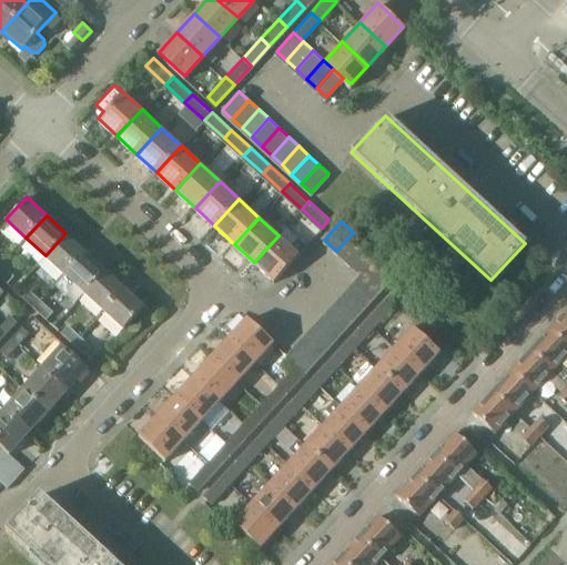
[(348,262),(365,243),(353,232),(336,251),(348,262)]
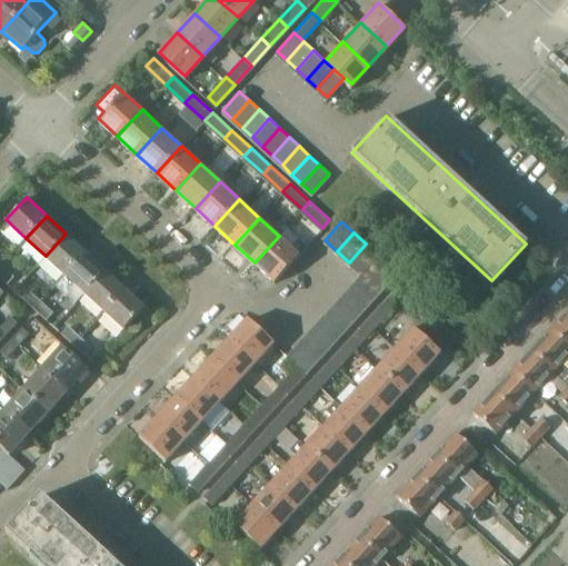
[(65,274),(86,251),(66,234),(46,256),(65,274)]
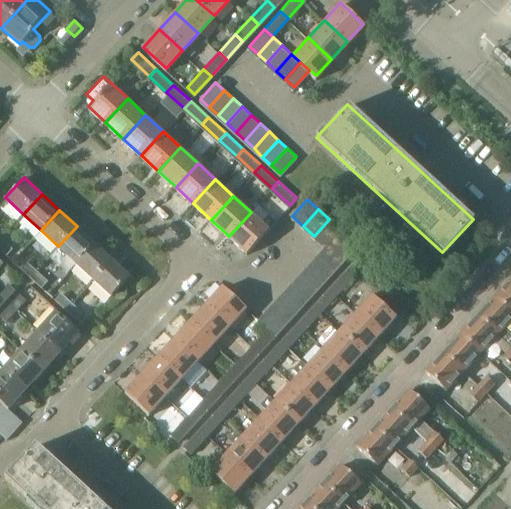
[(246,252),(277,219),(269,212),(261,221),(251,212),(229,236),(246,252)]
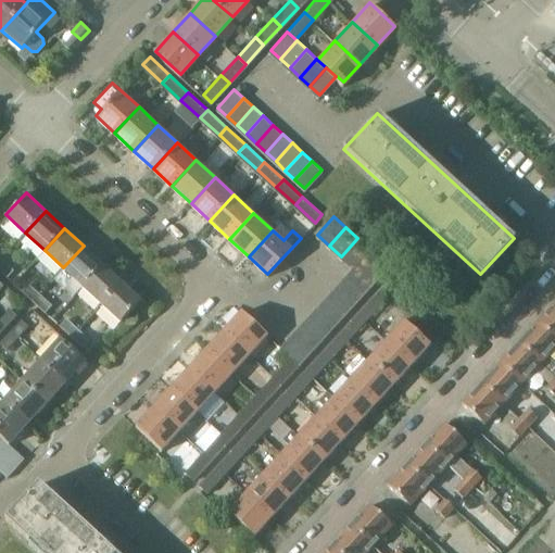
[(353,267),(369,250),(357,238),(341,256),(353,267)]
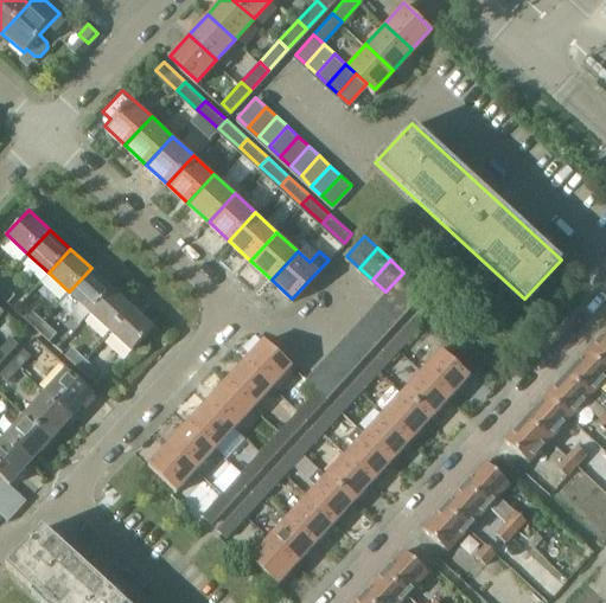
[(90,312),(112,288),(91,268),(69,292),(90,312)]
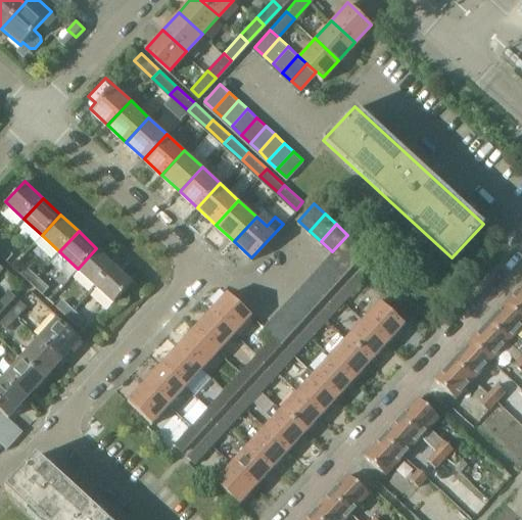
[(347,235),(332,251),(349,268),(366,251),(347,235)]
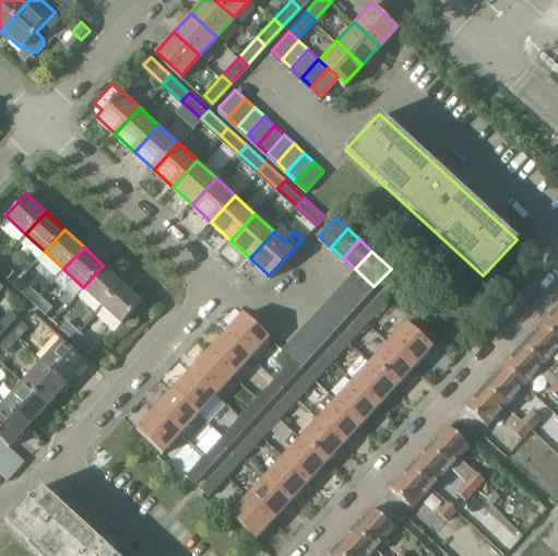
[(1,259),(0,260),(0,270),(8,278),(13,270),(1,259)]
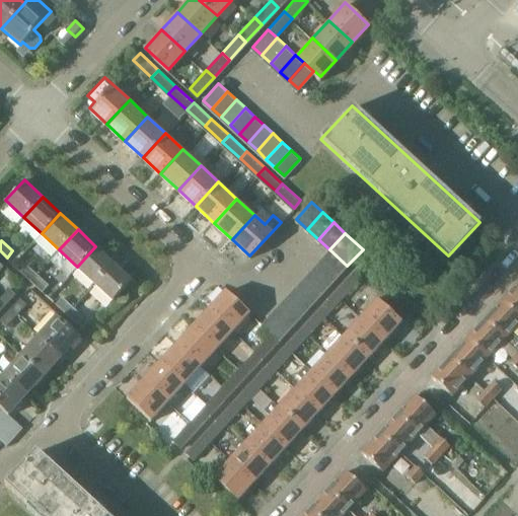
[(94,283),(114,263),(95,246),(77,267),(94,283)]
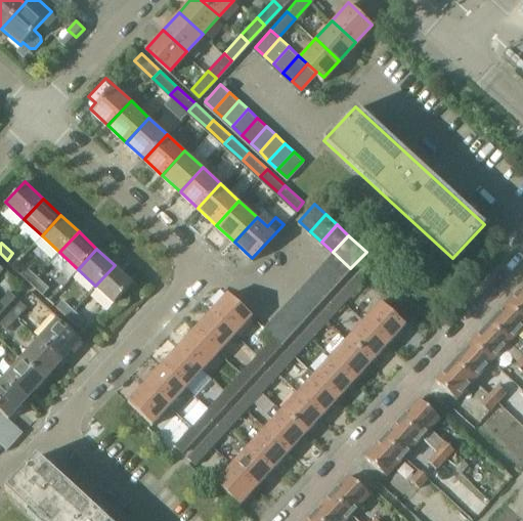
[(333,252),(323,261),(342,277),(350,268),(333,252)]
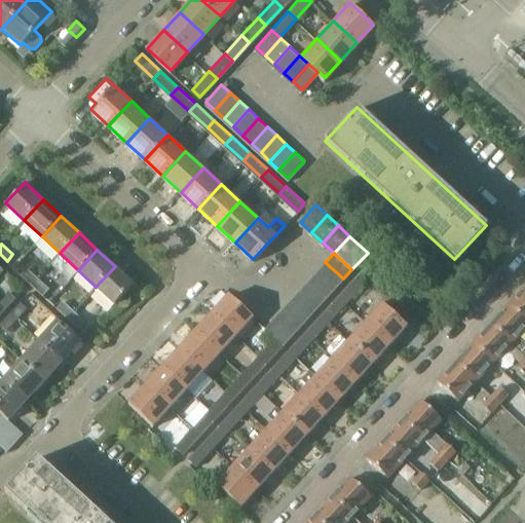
[(325,262),(316,271),(335,288),(343,278),(325,262)]
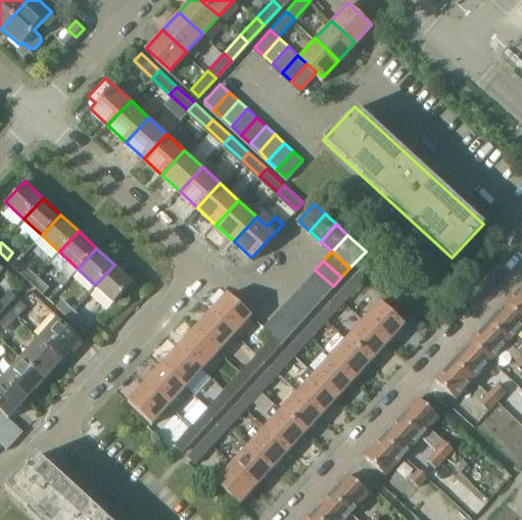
[(114,265),(95,285),(113,301),(133,281),(114,265)]
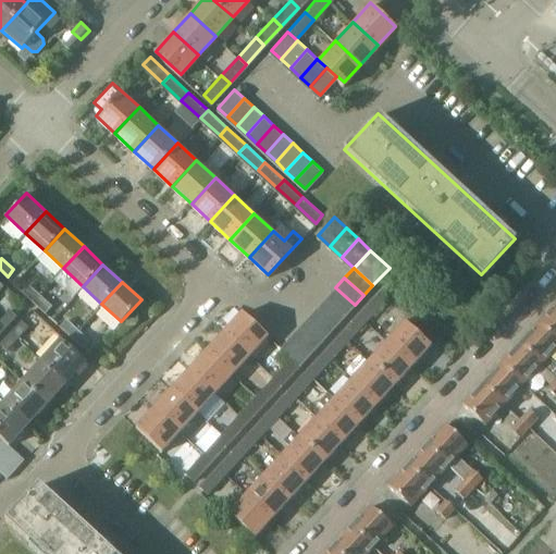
[(28,283),(23,290),(34,300),(39,294),(28,283)]
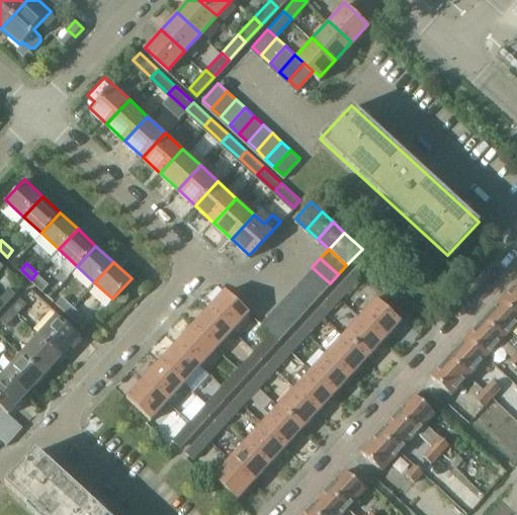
[(330,283),(312,267),(304,276),(321,292),(330,283)]
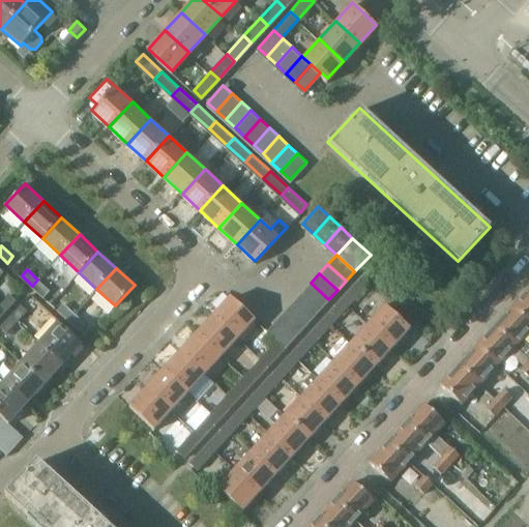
[(341,296),(349,303),(366,285),(357,277),(341,296)]
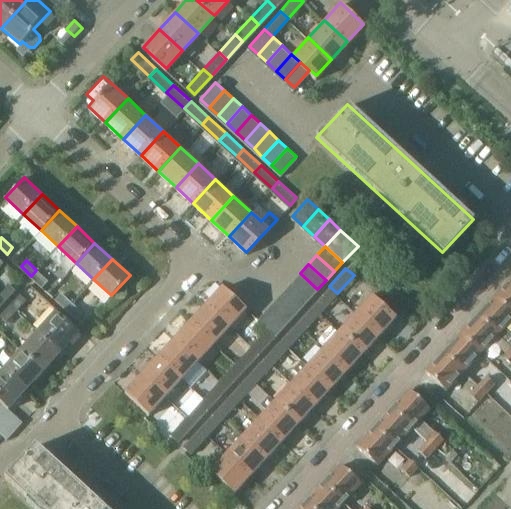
[(43,287),(48,281),(36,270),(31,276),(43,287)]
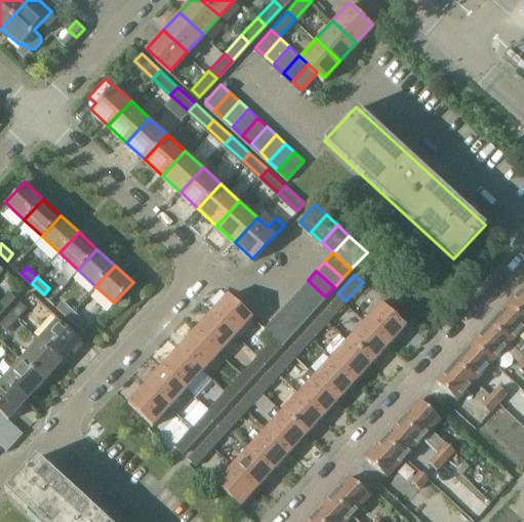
[(308,280),(299,289),(317,306),(325,296),(308,280)]
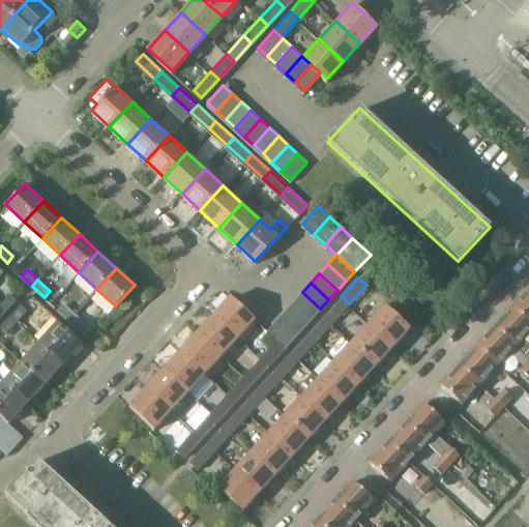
[(528,322),(528,287),(511,306),(528,322)]
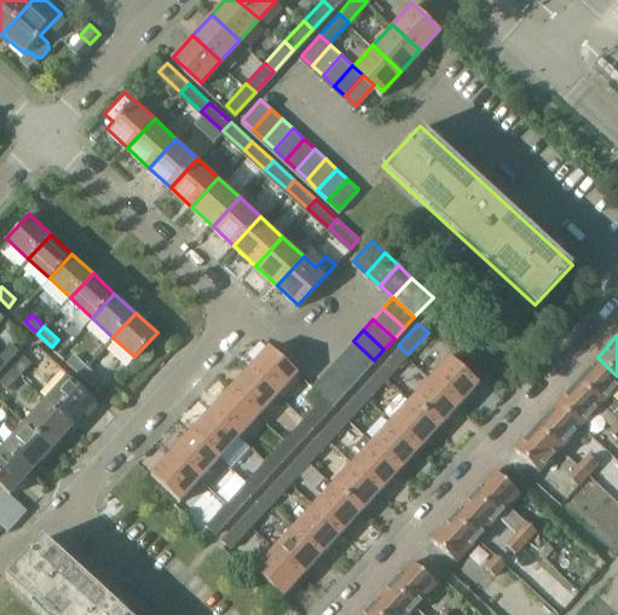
[(353,341),(342,352),(364,371),(374,360),(353,341)]
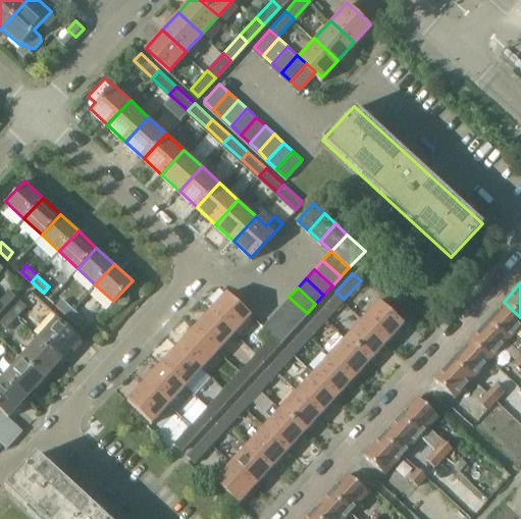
[(16,296),(9,290),(0,300),(7,306),(16,296)]
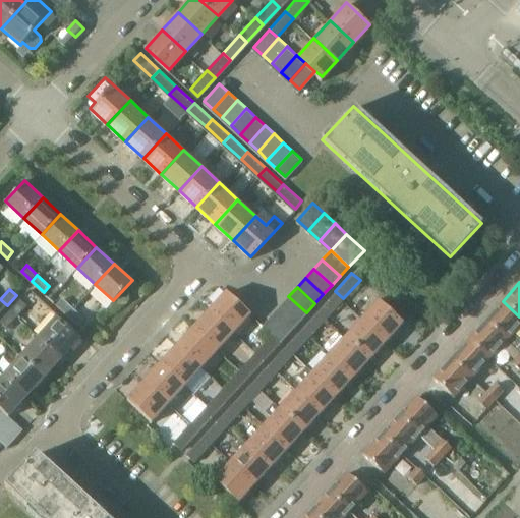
[(227,291),(226,292),(210,309),(234,332),(251,313),(227,291)]
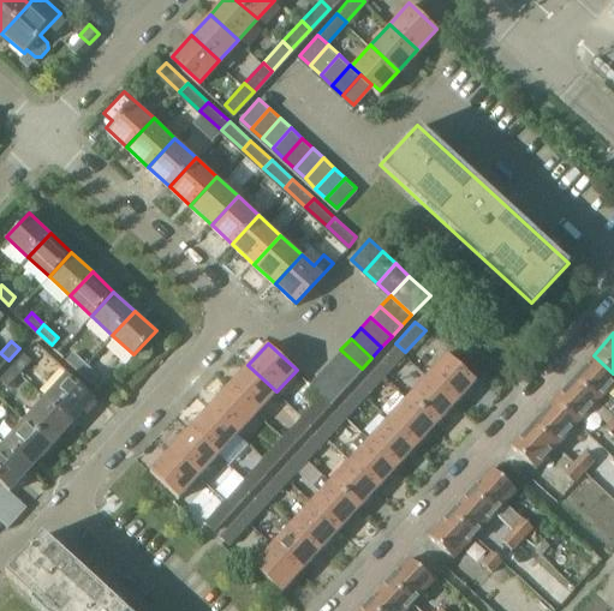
[(405,352),(395,343),(376,364),(386,373),(405,352)]
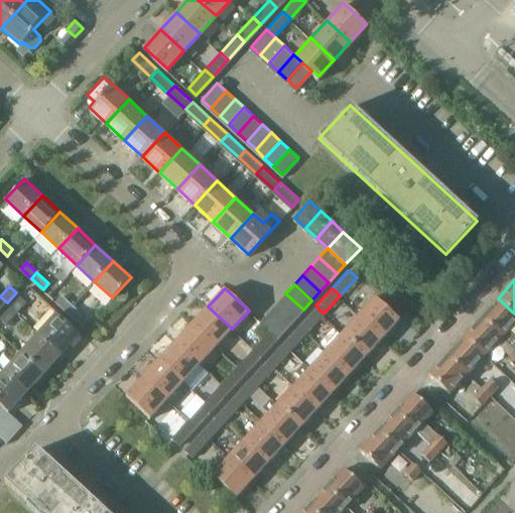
[(303,309),(285,293),(277,302),(295,318),(303,309)]
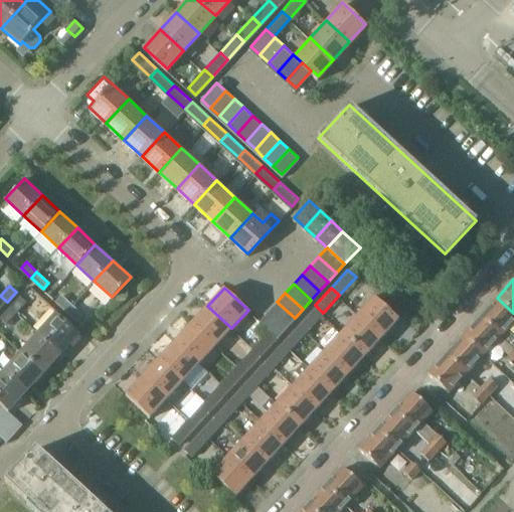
[(56,301),(66,310),(72,304),(62,295),(56,301)]
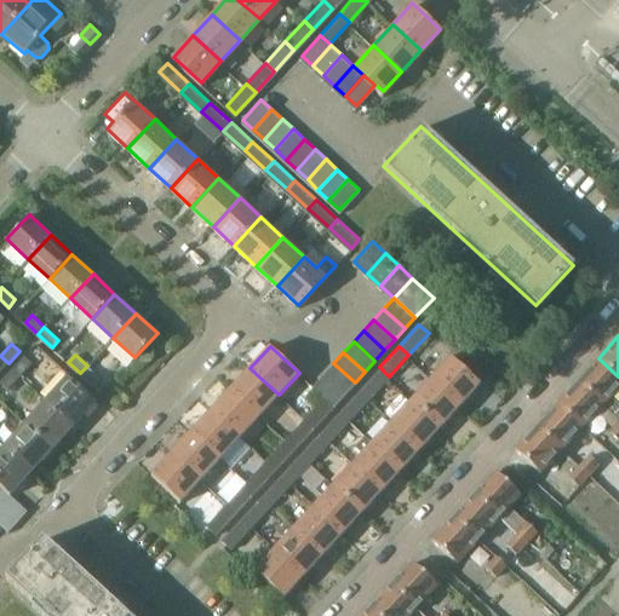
[(33,363),(24,356),(12,368),(21,375),(33,363)]
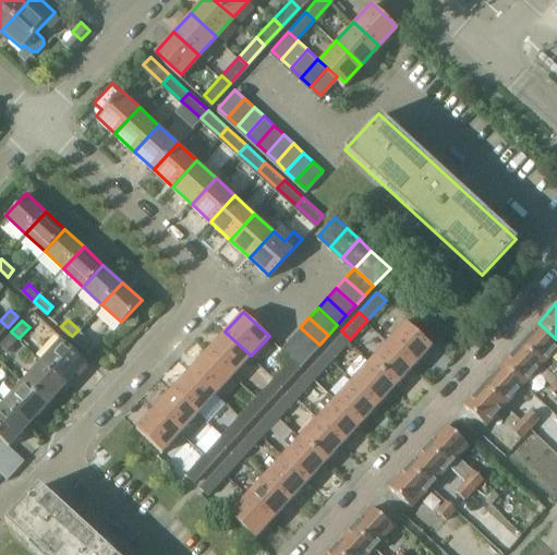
[(387,340),(413,364),(432,346),(404,321),(387,340)]
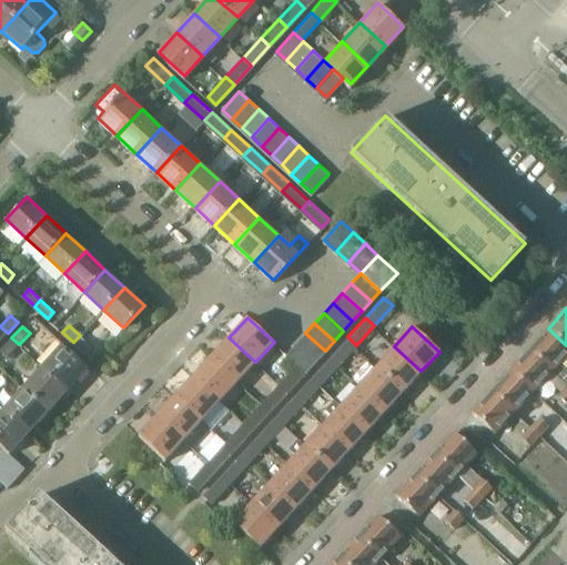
[(566,351),(566,345),(548,329),(529,350),(550,370),(566,385),(566,384),(566,371),(557,362),(566,351)]
